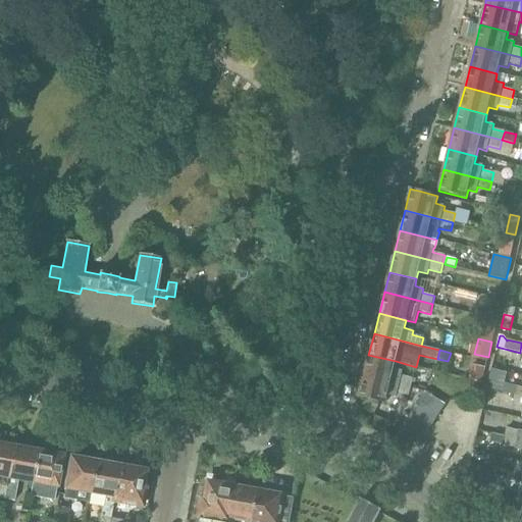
[(368,355),(363,375),(411,387),(413,378),(401,375),(402,371),(394,369),(396,361),(368,355)]
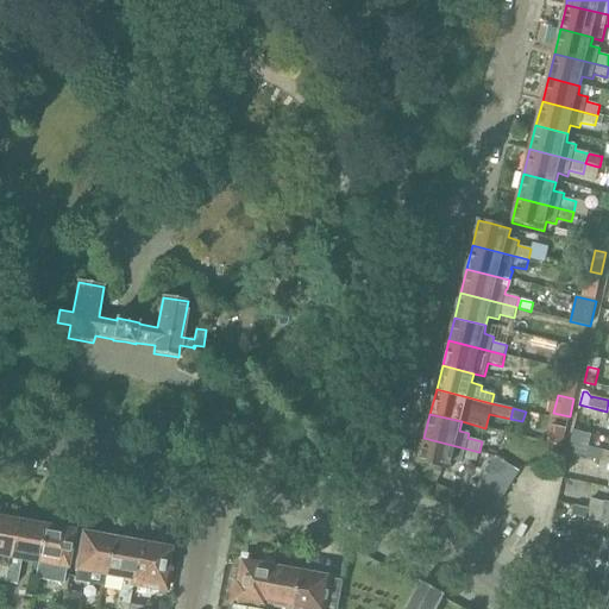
[(557,426),(552,444),(562,446),(565,428),(557,426)]
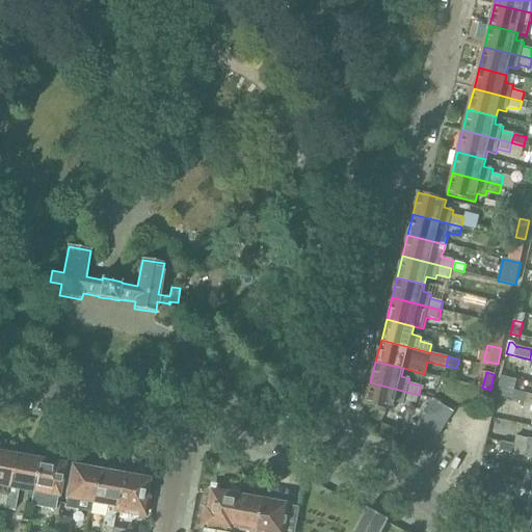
[(370,382),(365,404),(366,404),(393,411),(395,402),(403,404),(404,400),(417,403),(419,395),(370,382)]
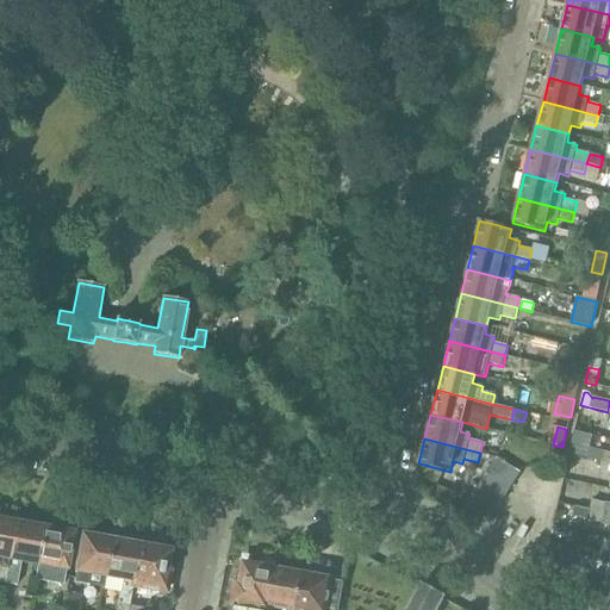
[(587,459),(587,460),(601,464),(604,453),(590,449),(587,459)]
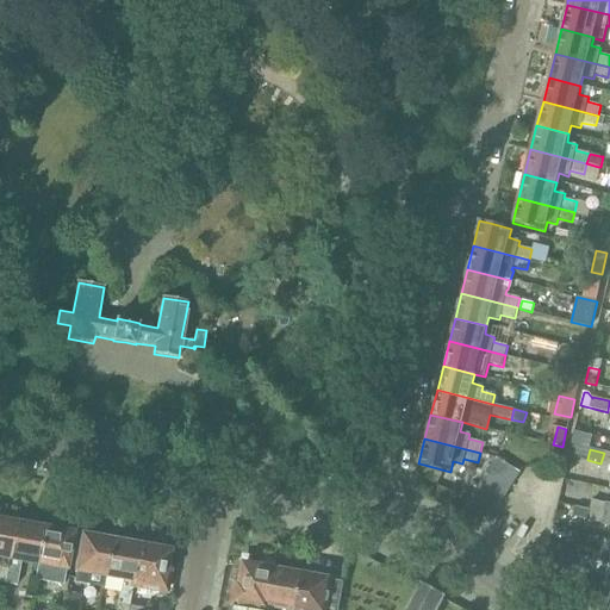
[(496,458),(489,470),(512,485),(521,473),(496,458)]
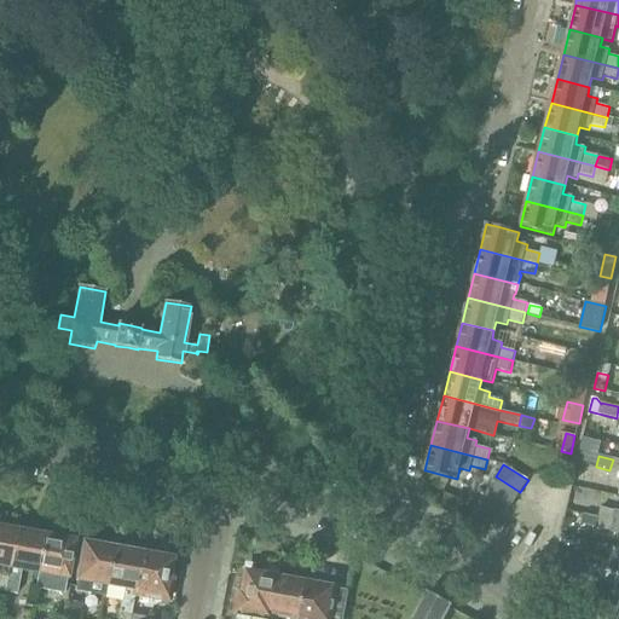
[(618,472),(609,470),(607,480),(618,482),(618,472)]
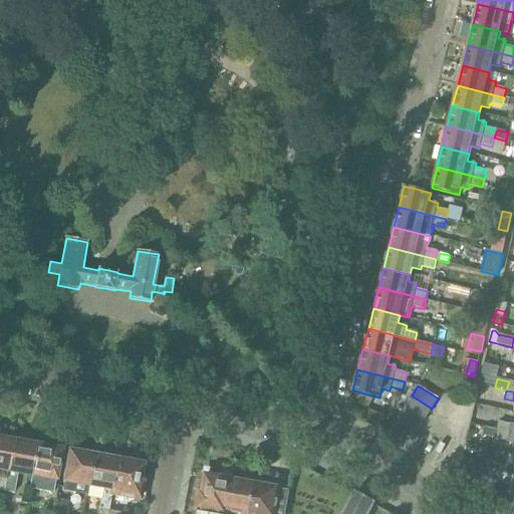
[(406,406),(426,419),(432,409),(412,396),(406,406)]
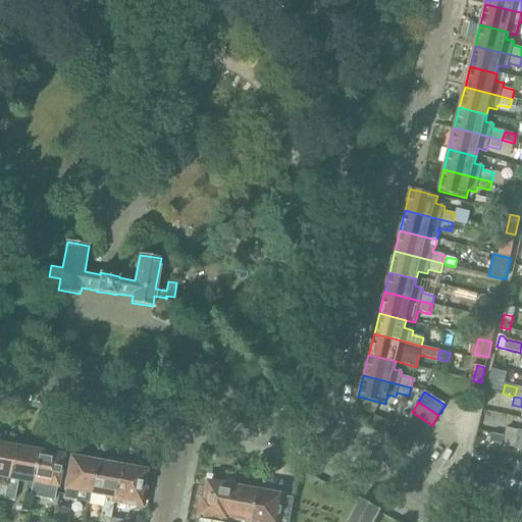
[(412,412),(405,422),(425,436),(432,425),(412,412)]
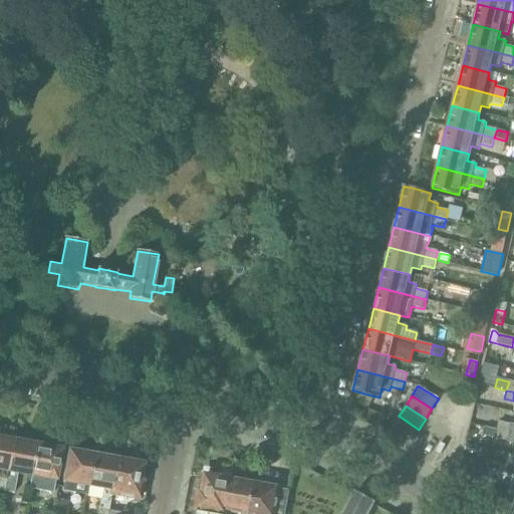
[(413,440),(419,430),(399,416),(392,427),(413,440)]
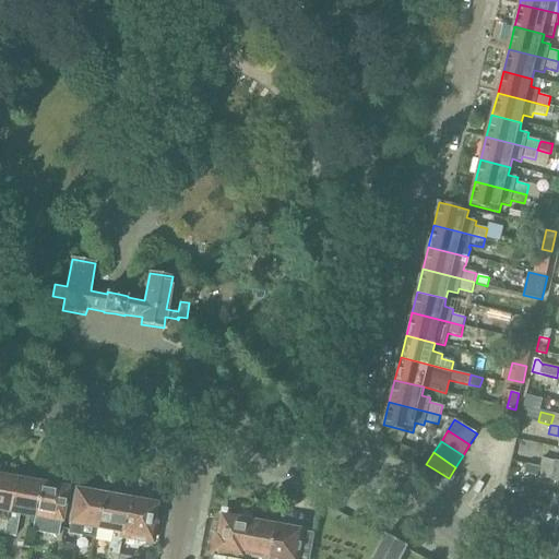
[(540,467),(540,468),(558,472),(558,461),(556,461),(556,462),(543,459),(540,467)]
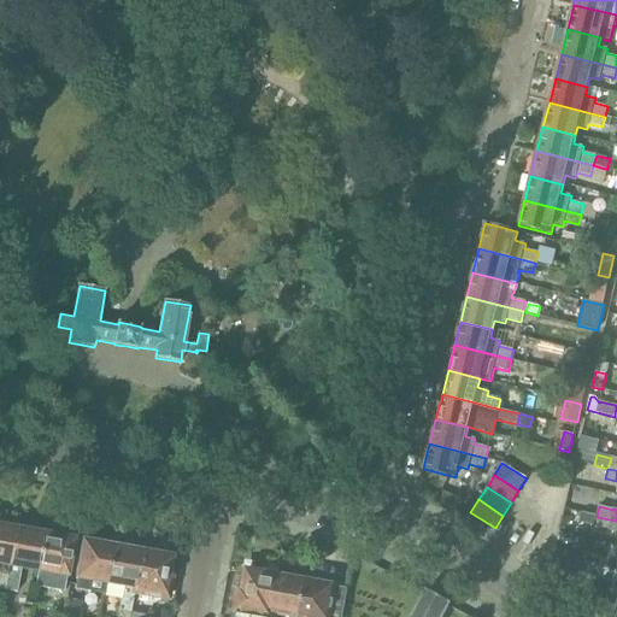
[(582,513),(580,522),(594,526),(594,528),(609,532),(616,534),(616,521),(597,517),(582,513)]
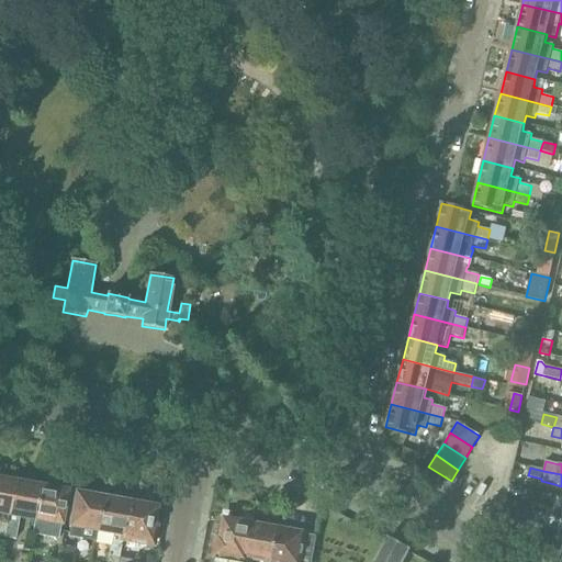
[(0,537),(4,538),(7,525),(9,515),(14,481),(3,479),(4,476),(0,475),(0,537)]
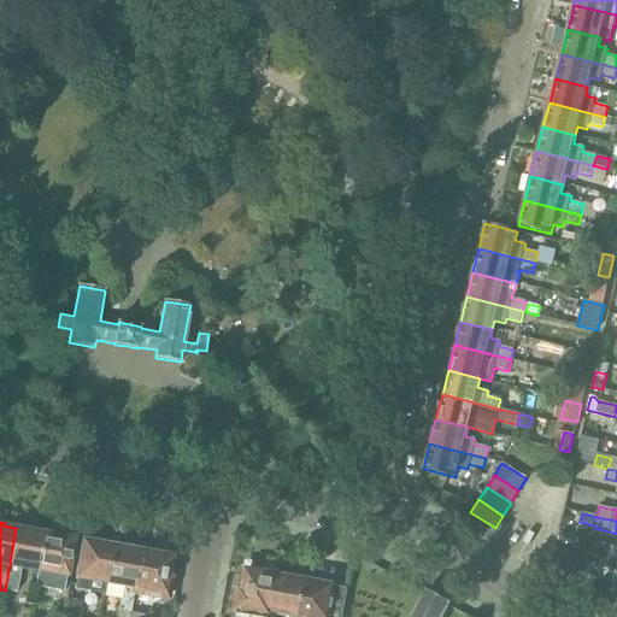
[(7,576),(5,591),(17,593),(22,568),(37,571),(39,571),(45,534),(41,533),(41,530),(31,528),(31,530),(16,528),(10,565),(7,576)]
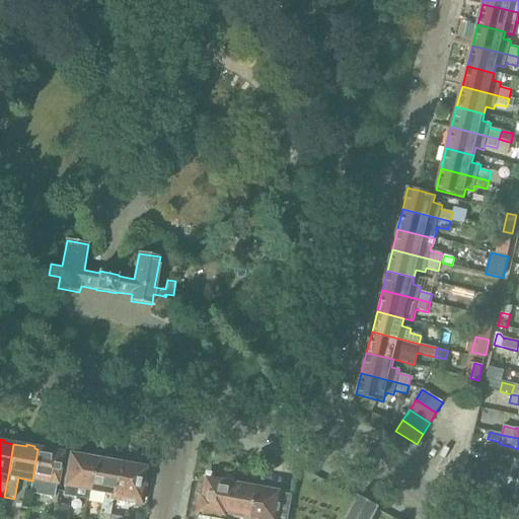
[(31,480),(29,494),(45,497),(54,498),(55,495),(57,485),(58,485),(64,454),(52,451),(52,449),(43,447),(43,449),(38,449),(32,480),(31,480)]
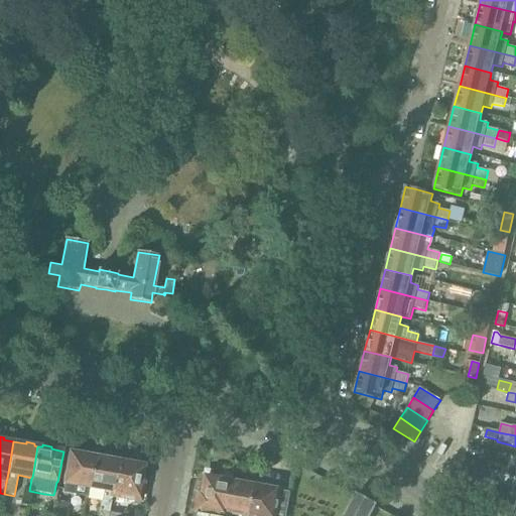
[(482,448),(468,445),(466,453),(481,456),(482,448)]
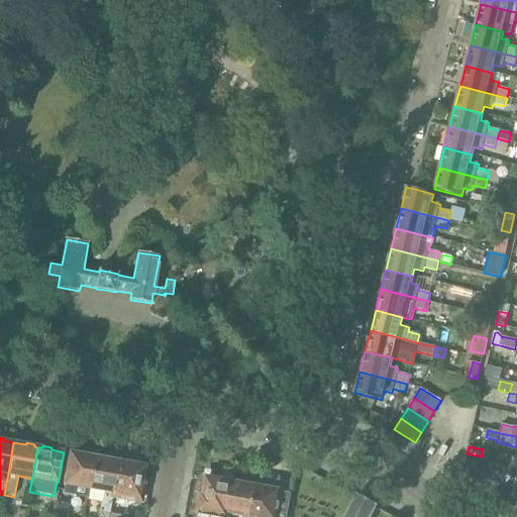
[(70,453),(63,494),(88,498),(90,490),(96,458),(93,457),(94,454),(84,453),(84,456),(72,453),(70,453)]
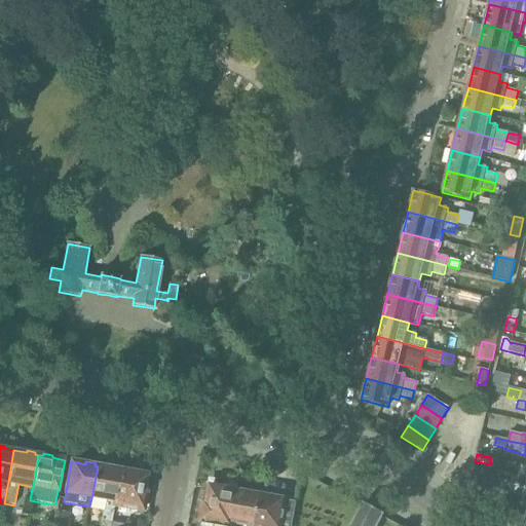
[(98,466),(91,498),(105,501),(101,521),(102,525),(110,525),(111,522),(115,506),(122,471),(110,468),(111,465),(102,464),(101,466),(98,466)]
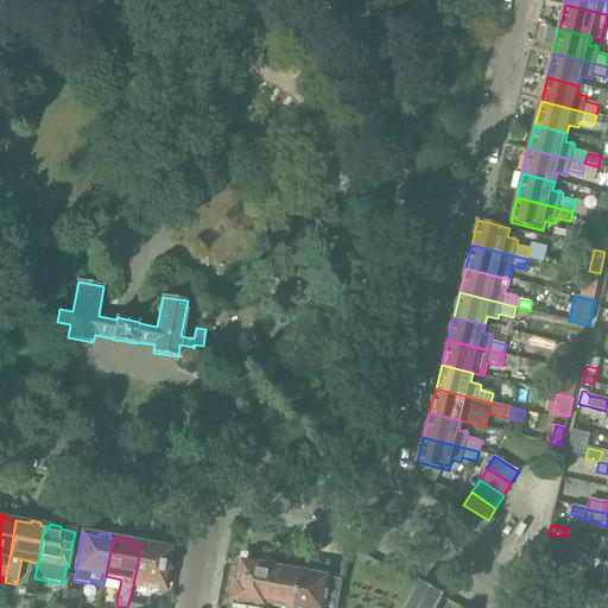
[(546,548),(561,551),(562,543),(548,539),(548,543),(546,548)]
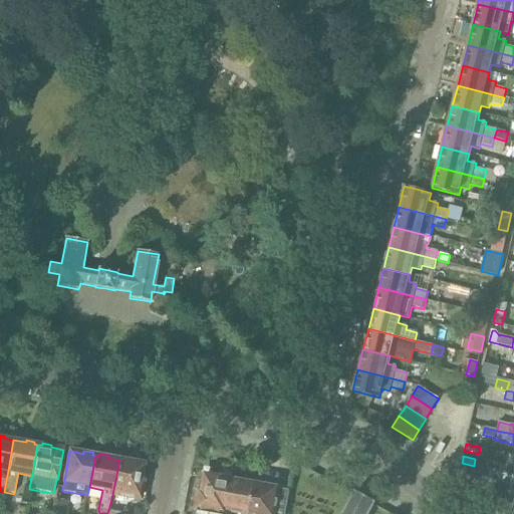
[(489,462),(487,471),(513,477),(513,456),(509,456),(506,465),(501,464),(501,465),(489,462)]
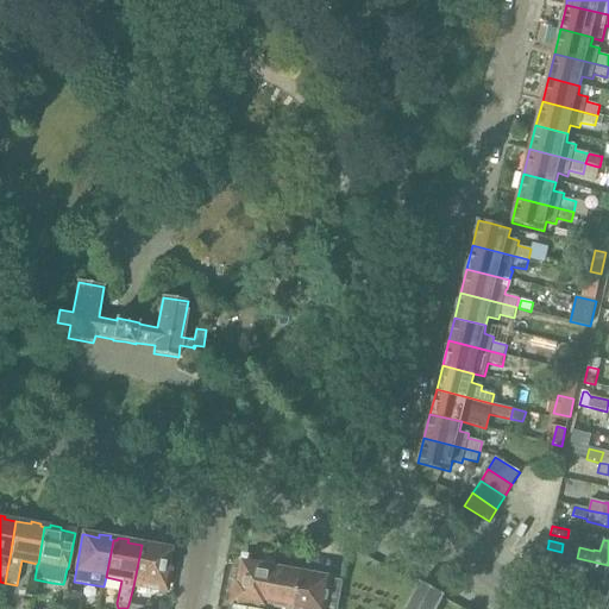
[(142,545),(133,586),(167,592),(170,573),(174,575),(174,570),(169,569),(174,547),(162,545),(162,548),(156,548),(157,545),(142,541),(142,545)]
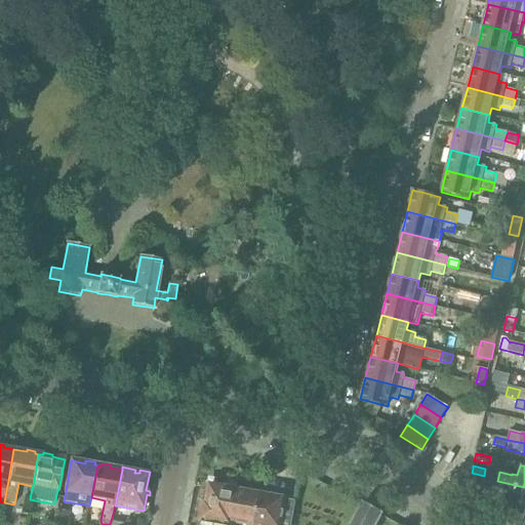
[(483,478),(481,488),(495,491),(495,489),(497,481),(483,478)]
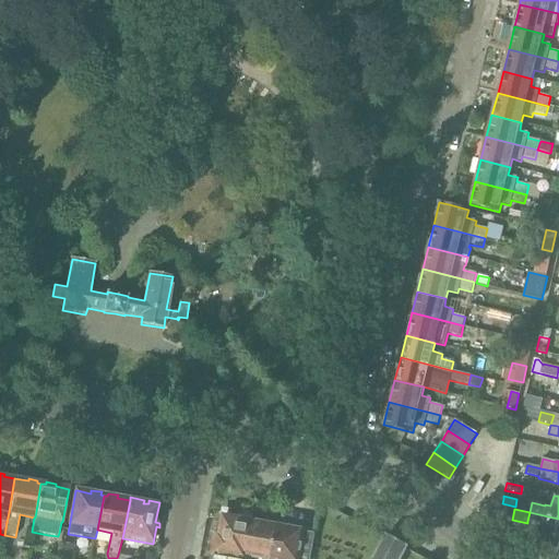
[(558,519),(530,512),(527,521),(540,524),(537,537),(558,542),(558,519)]
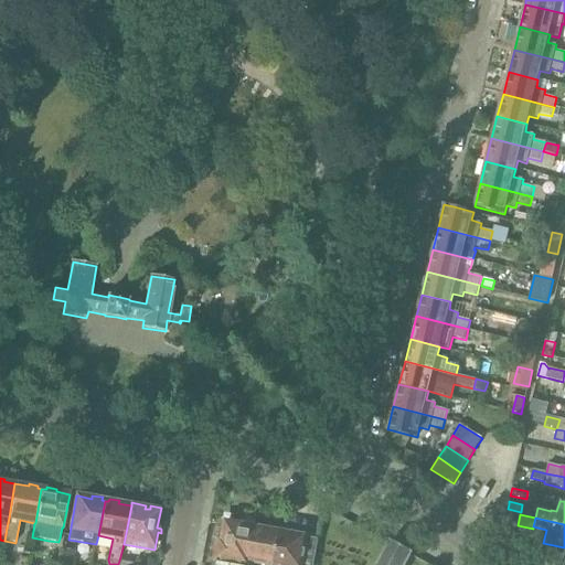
[(247,564),(248,561),(254,528),(226,522),(223,539),(220,539),(216,560),(214,564),(247,564)]
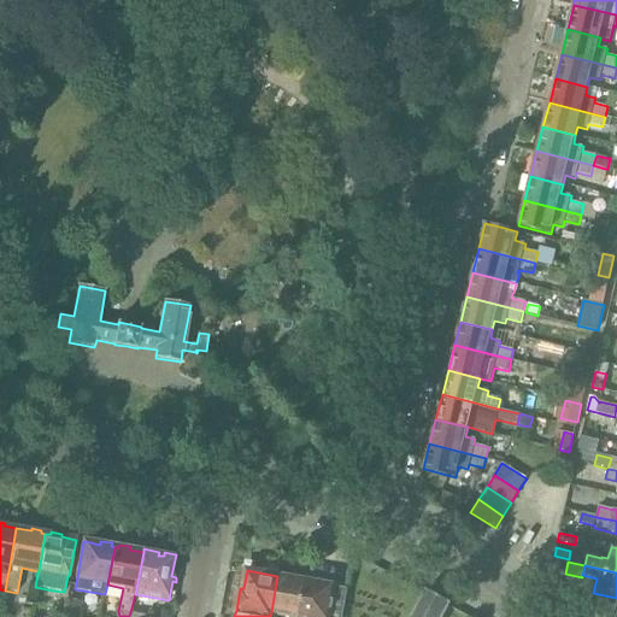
[(277,576),(271,612),(295,616),(298,616),(306,582),(301,581),(303,579),(292,576),(291,579),(277,576)]
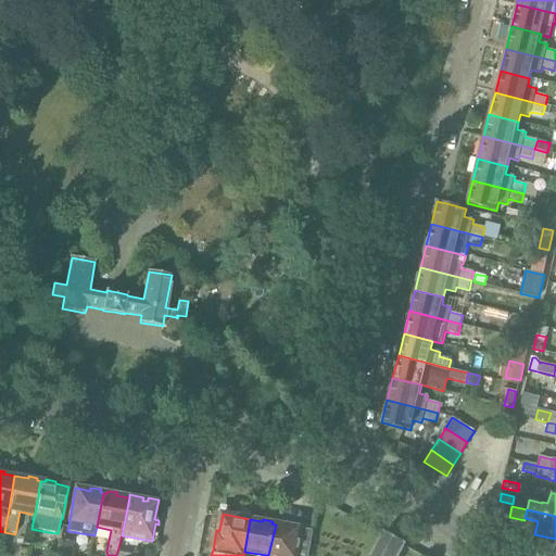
[(276,525),(268,555),(297,555),(302,529),(289,527),(290,525),(280,522),(279,526),(276,525)]
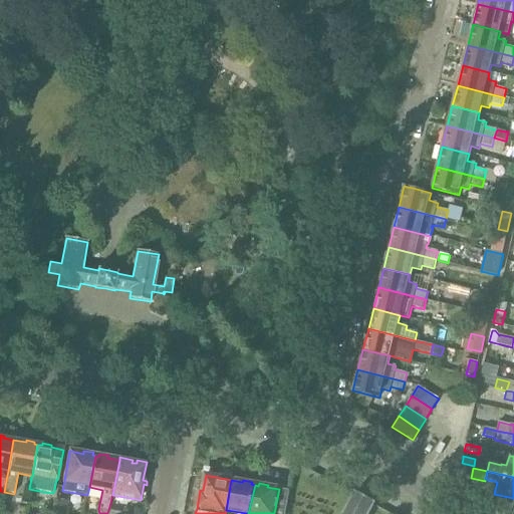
[(342,513),(367,513),(375,501),(355,491),(342,513)]
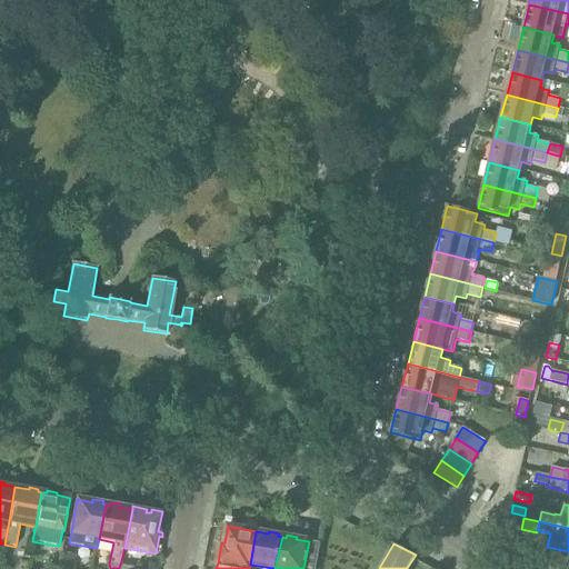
[(61,568),(68,568),(75,568),(77,556),(63,553),(61,568)]
